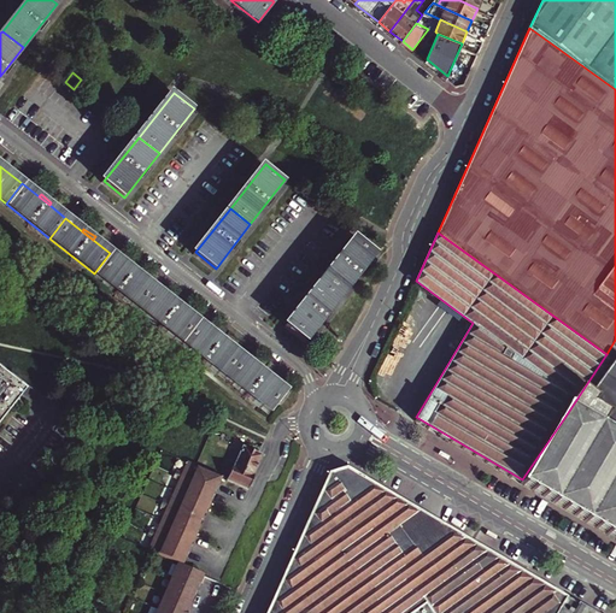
[(322,281),(341,296),(376,252),(356,236),(322,281)]
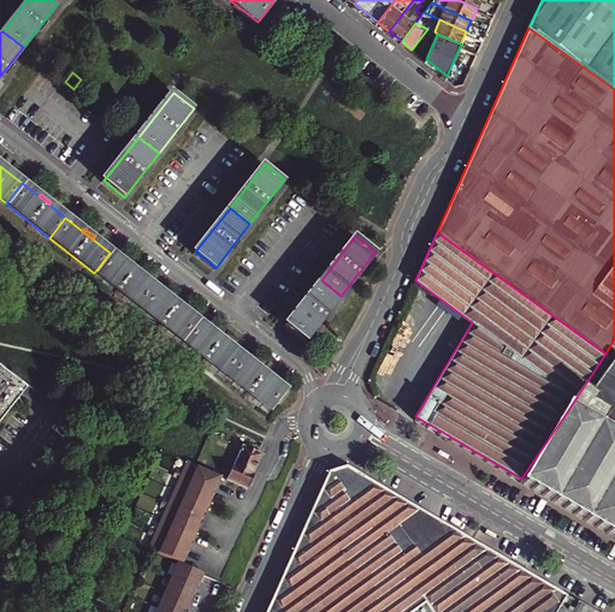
[(137,307),(153,286),(136,273),(125,265),(110,253),(94,273),(137,307)]
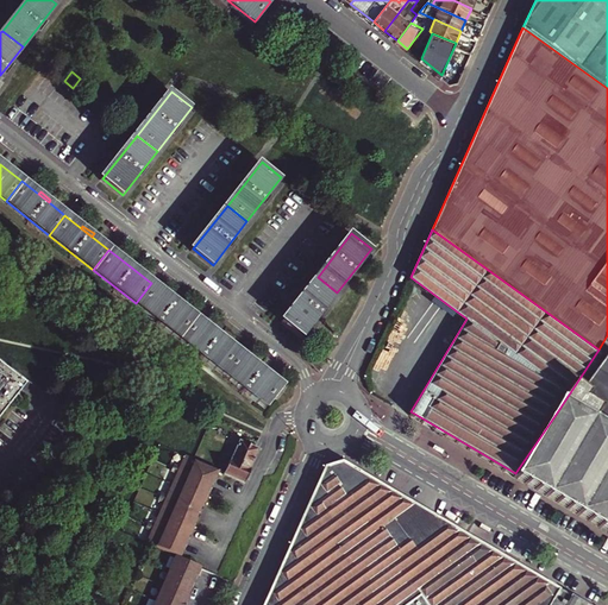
[(135,270),(137,268),(126,259),(124,262),(135,270)]
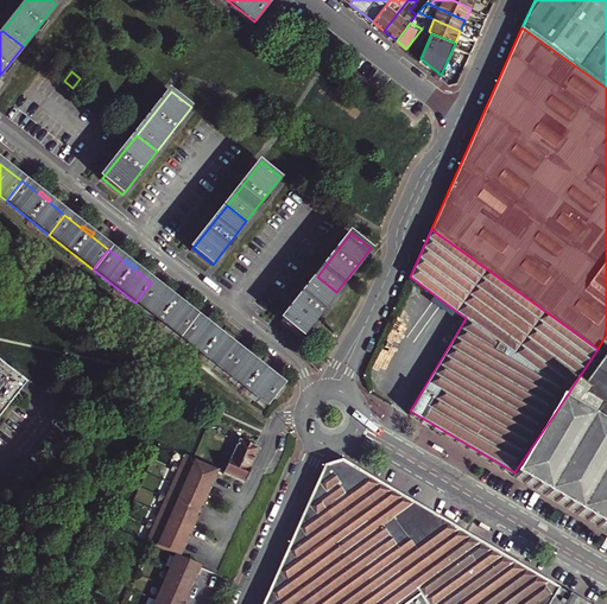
[(283,319),(303,335),(336,292),(317,277),(283,319)]
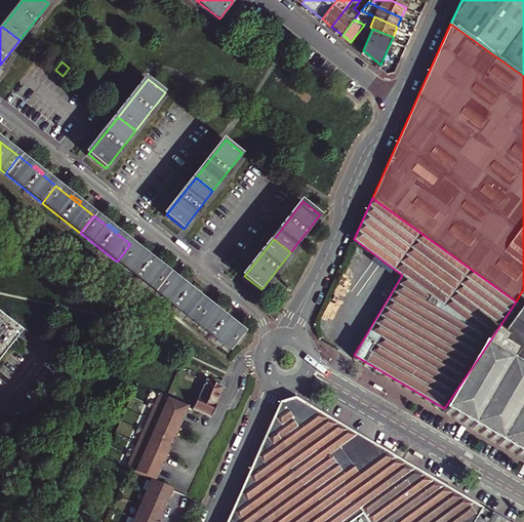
[(155,291),(168,274),(155,263),(146,255),(130,244),(117,262),(155,291)]
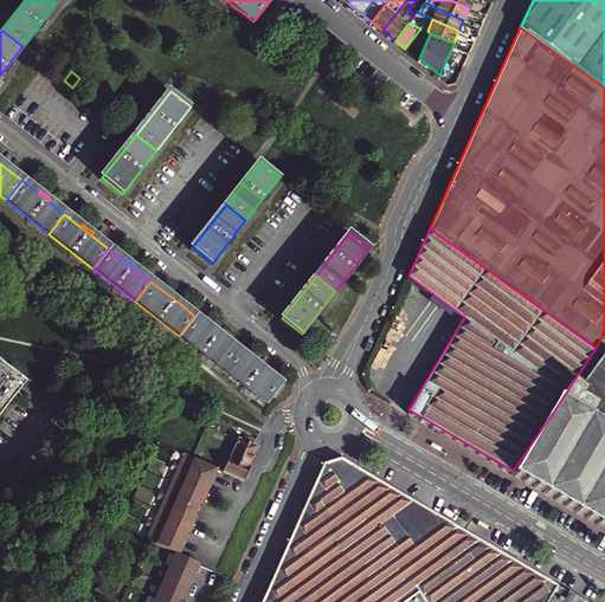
[(179,303),(180,301),(169,293),(168,295),(179,303)]
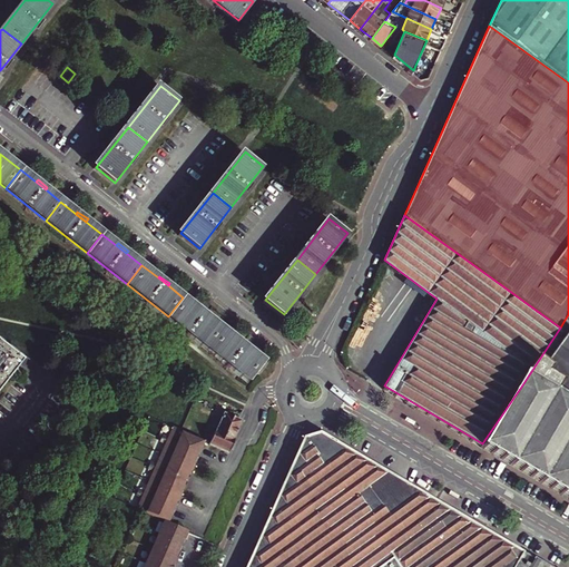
[(208,348),(223,329),(208,318),(197,309),(183,297),(168,316),(208,348)]
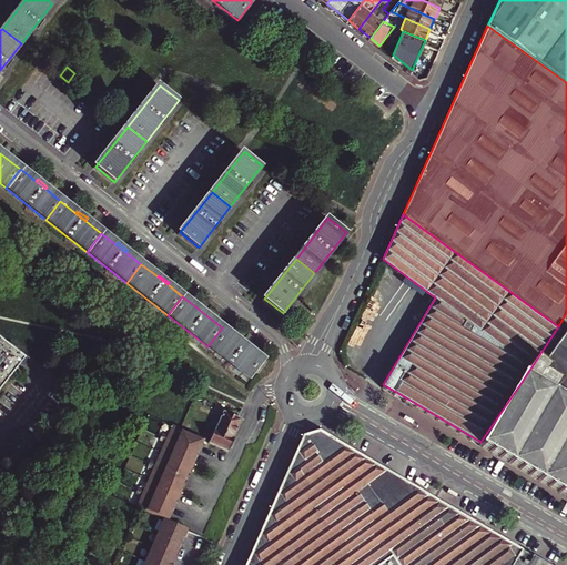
[(208,316),(209,314),(199,305),(196,308),(208,316)]
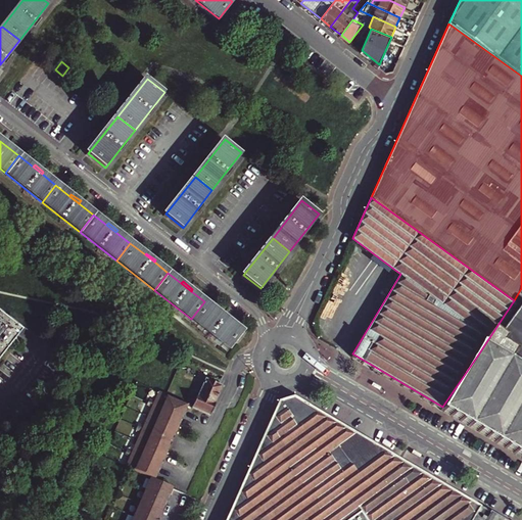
[(521,288),(514,300),(478,355),(442,407),(521,453),(521,288)]
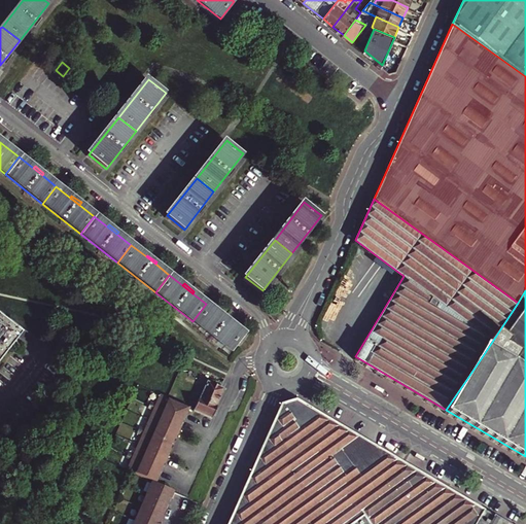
[(231,351),(244,334),(230,322),(220,315),(206,304),(193,321),(231,351)]
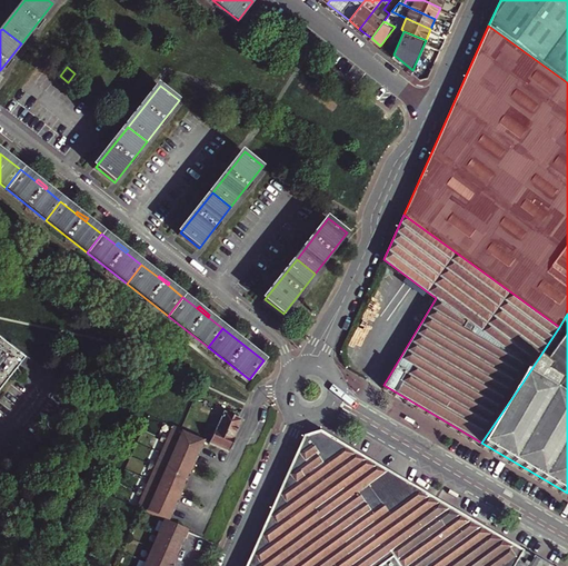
[(248,348),(250,346),(239,339),(238,340),(248,348)]
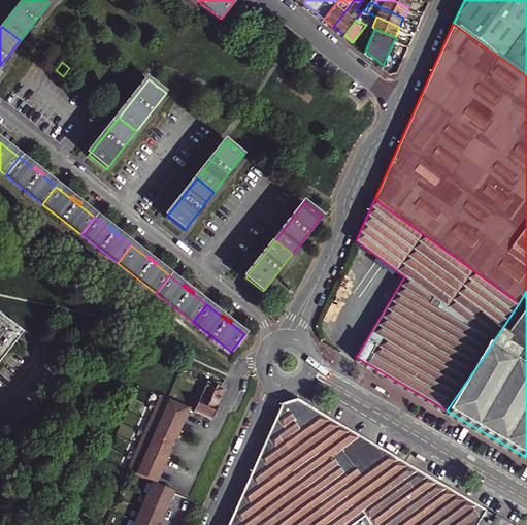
[(0,359),(15,340),(0,328),(0,359)]
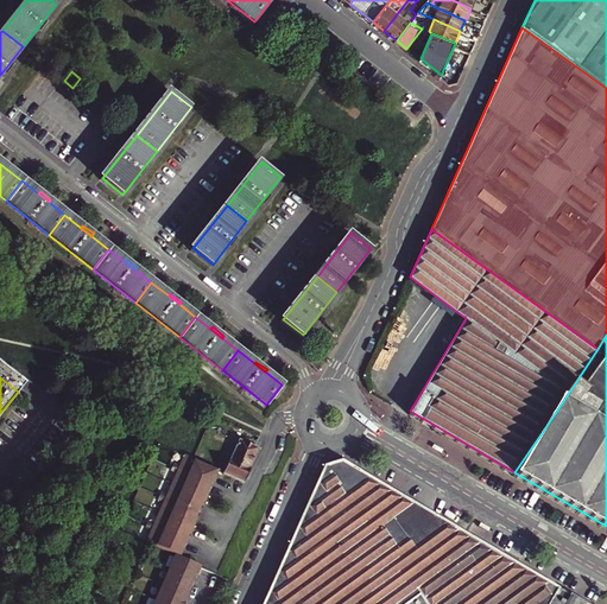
[(259,447),(239,439),(231,458),(229,458),(223,471),(245,481),(251,468),(250,466),(259,447)]
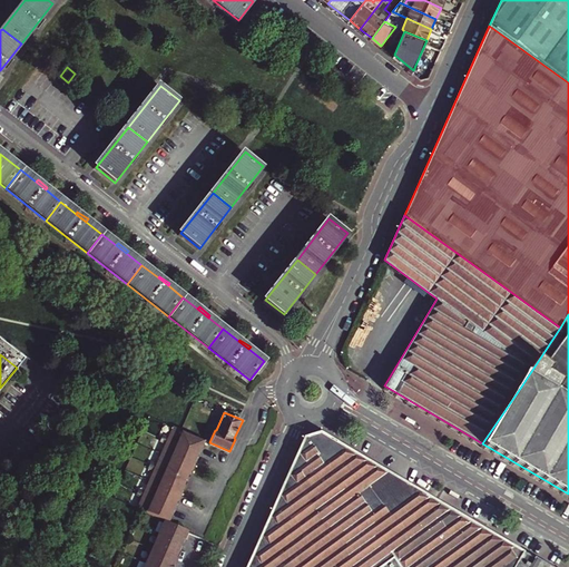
[(206,439),(174,424),(169,434),(167,438),(199,453),(206,439)]
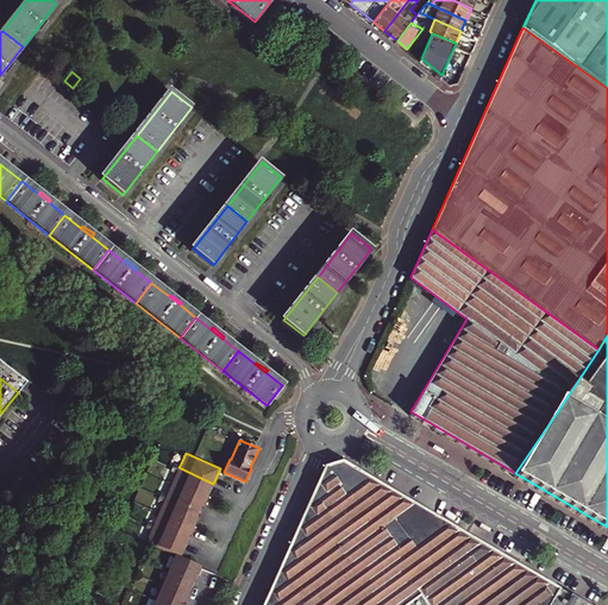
[(549,604),(555,594),(561,585),(343,458),(326,464),(289,546),(262,604),(549,604)]
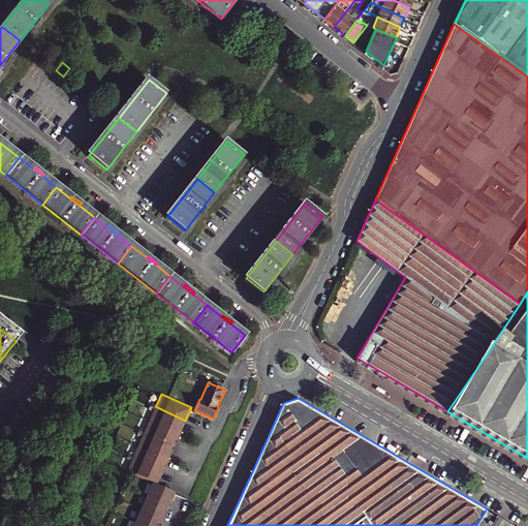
[(185,421),(155,406),(154,409),(150,419),(179,433),(185,421)]
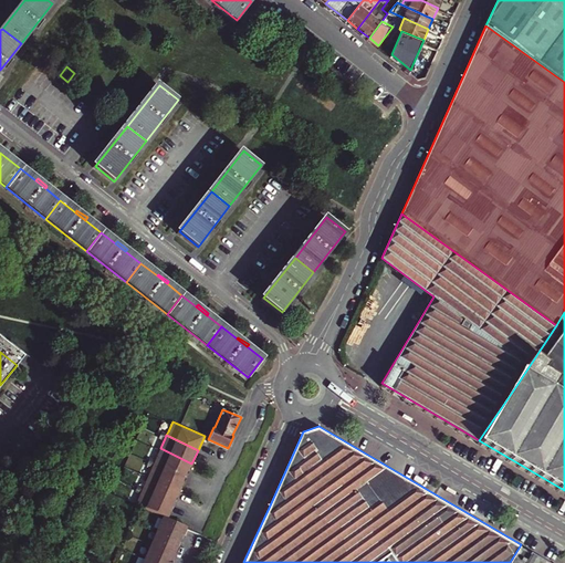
[(155,458),(154,461),(186,476),(191,464),(160,448),(155,458)]
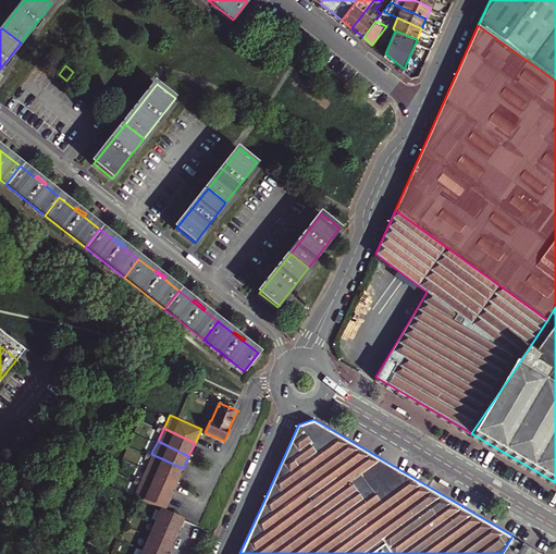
[(151,454),(149,457),(145,467),(176,481),(183,468),(151,454)]
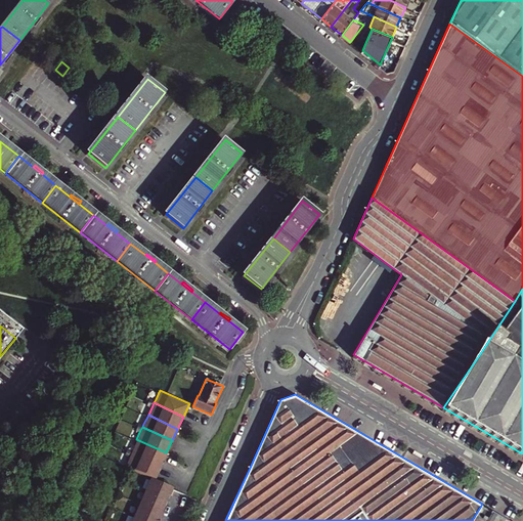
[(166,452),(136,439),(132,447),(130,450),(160,465),(166,452)]
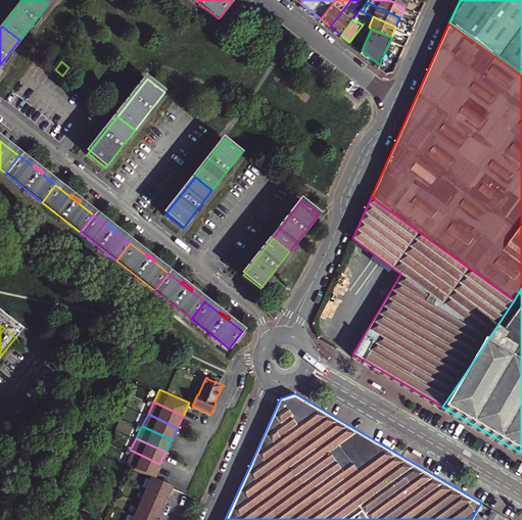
[(159,464),(130,450),(129,454),(124,463),(151,477),(153,477),(159,464)]
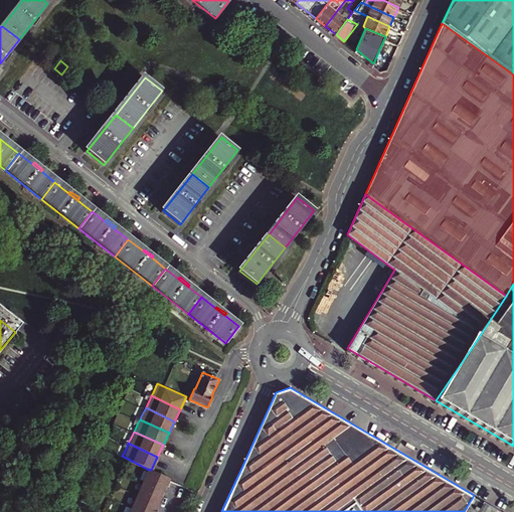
[(149,470),(130,511),(156,511),(169,484),(166,483),(168,478),(151,470),(149,470)]
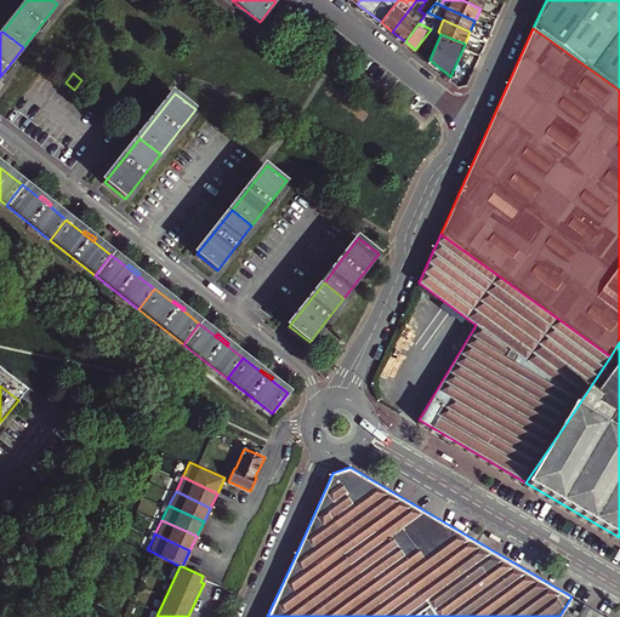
[(576,613),(582,603),(572,596),(566,606),(576,613)]
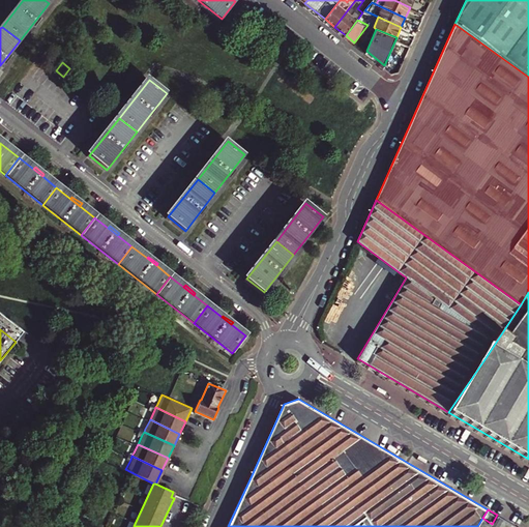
[(477,526),(517,526),(497,515),(492,524),(482,518),(477,526)]
